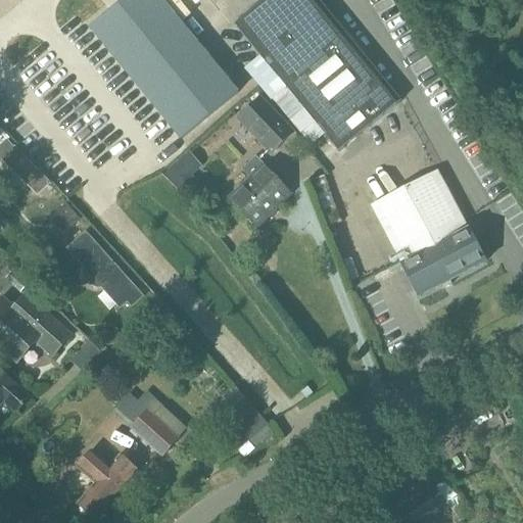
[(162,0),(125,0),(90,29),(181,141),(239,93),(162,0)]
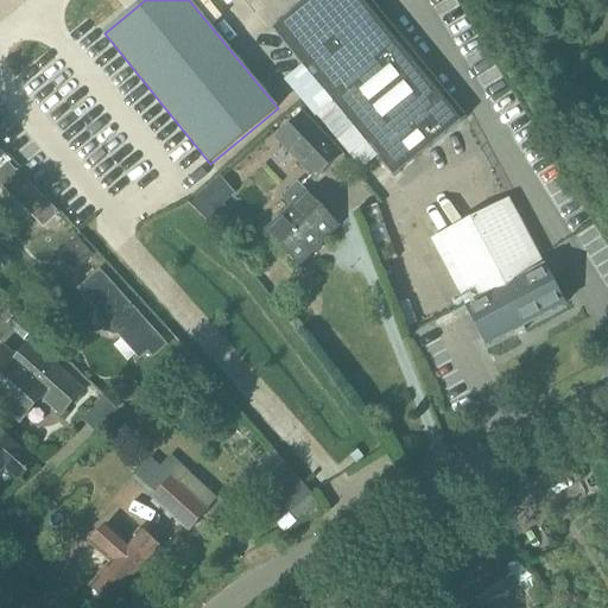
[(308,0),(274,27),(398,179),(470,120),(454,99),(449,103),(419,67),(424,62),(394,25),(390,30),(365,0),(308,0)]
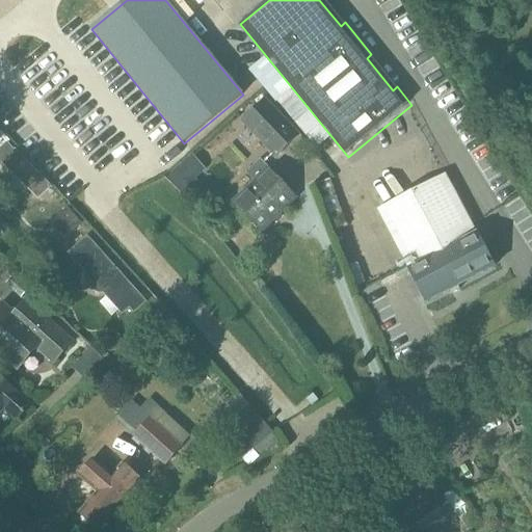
[(241,122),(276,159),(301,136),(266,99),(241,122)]
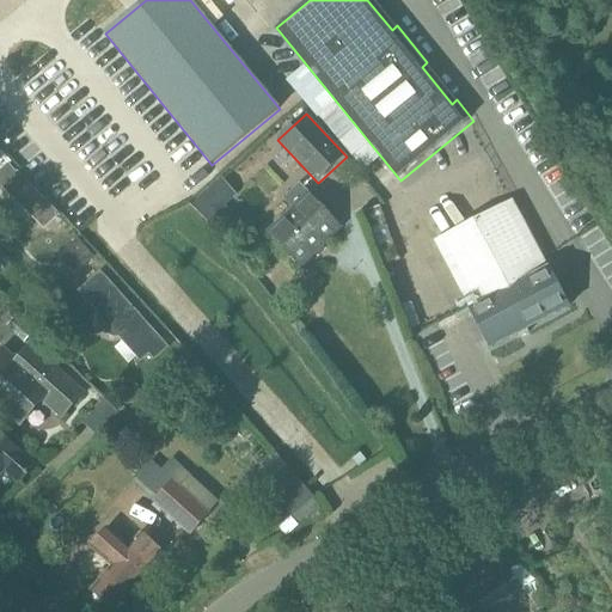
[(17,172),(10,165),(12,161),(0,148),(0,190),(2,189),(24,212),(35,222),(51,207),(41,195),(19,172),(18,171),(17,172)]
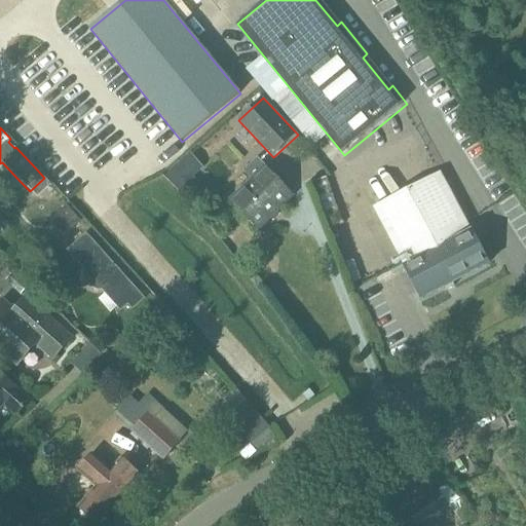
[(259,229),(294,196),(259,158),(246,171),(254,179),(231,199),(259,229)]
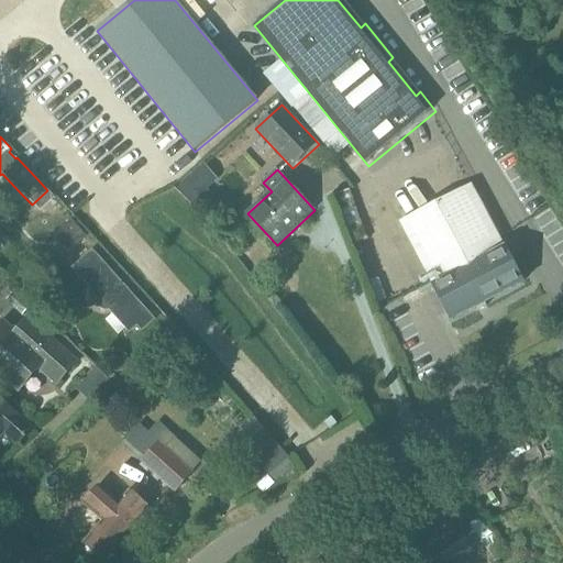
[(218,180),(216,177),(206,186),(201,180),(185,196),(199,211),(214,197),(208,190),(218,180)]
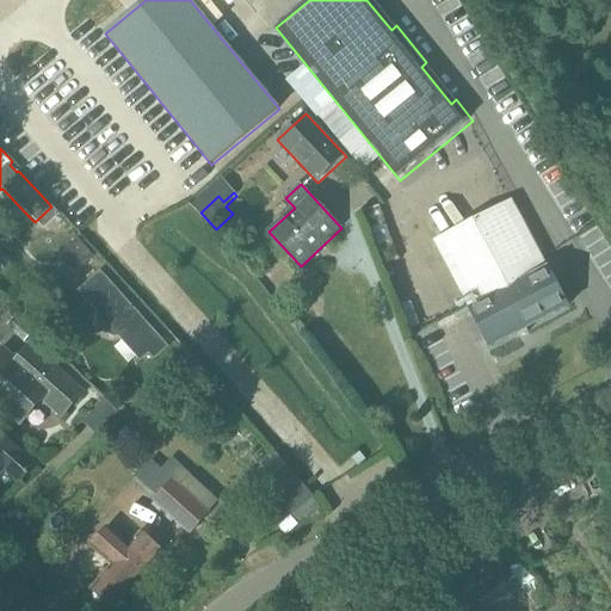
[(512,198),(434,239),(491,346),(567,306),(512,198)]
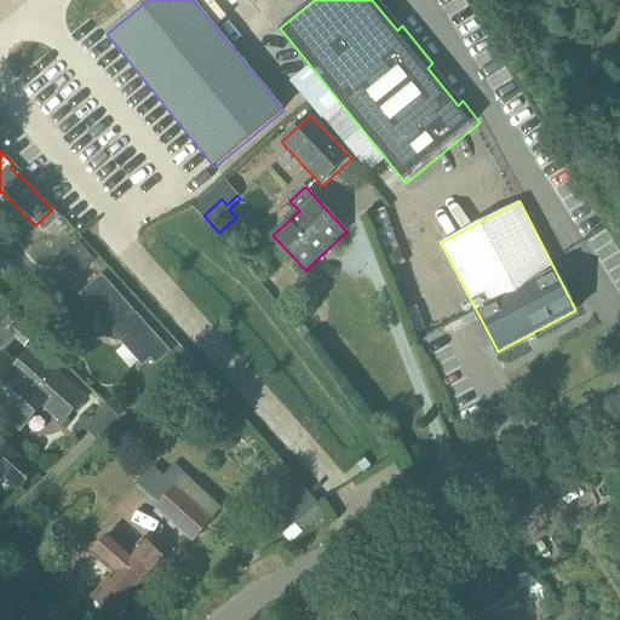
[(395,246),(388,228),(375,233),(383,251),(395,246)]
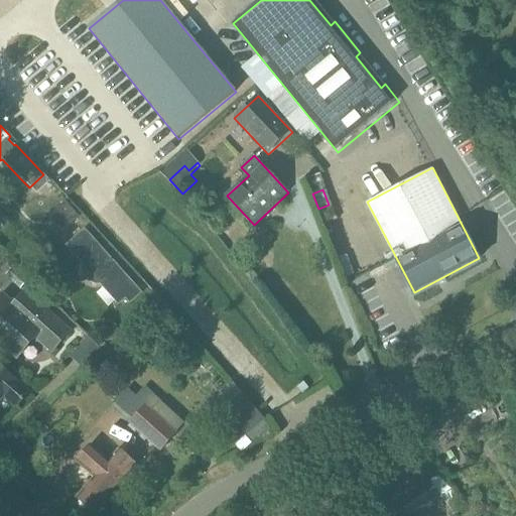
[(77,217),(66,205),(52,216),(63,228),(77,217)]
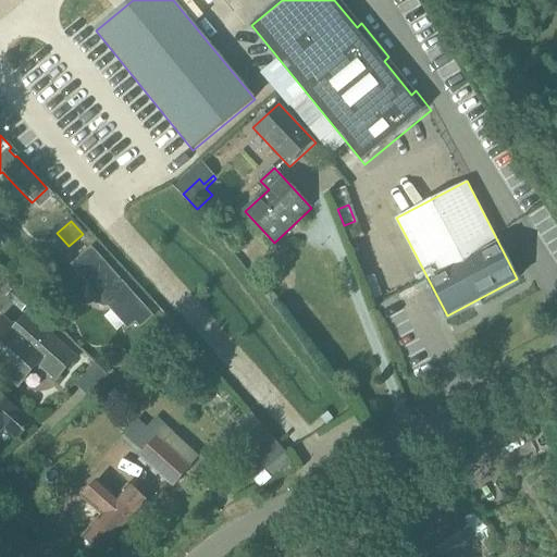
[(0,247),(10,237),(0,226),(0,247)]
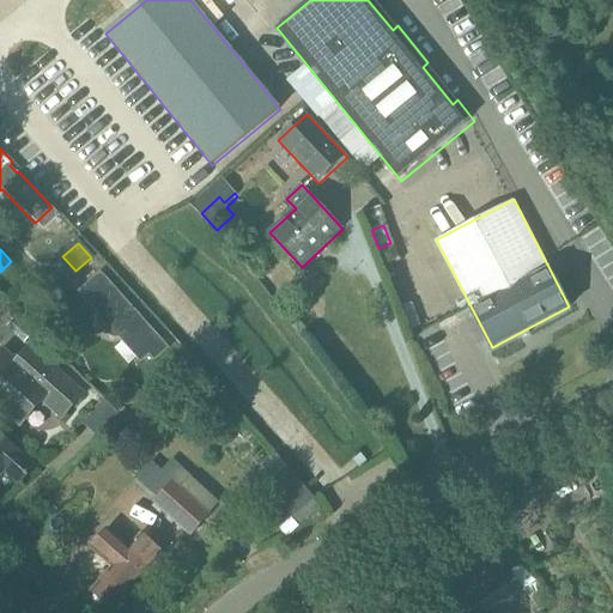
[(162,356),(158,351),(163,346),(95,273),(78,289),(99,311),(97,317),(98,326),(108,337),(116,339),(119,339),(141,363),(149,356),(151,358),(155,362),(162,356)]
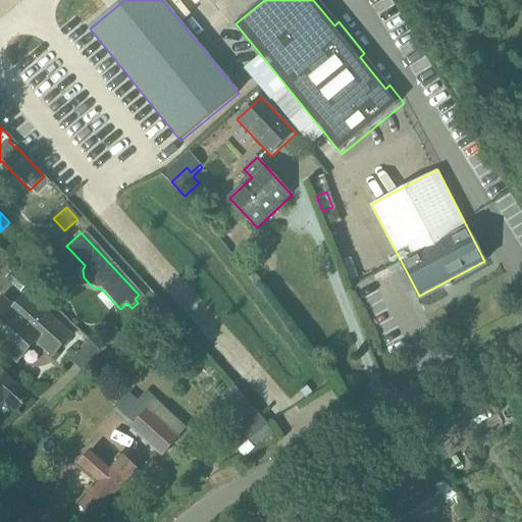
[(13,270),(5,279),(20,293),(30,283),(13,270)]
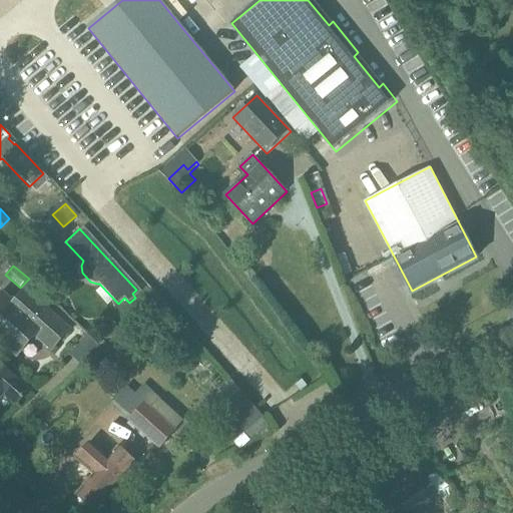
[(22,293),(10,307),(0,298),(0,342),(14,354),(32,334),(48,349),(65,330),(22,293)]
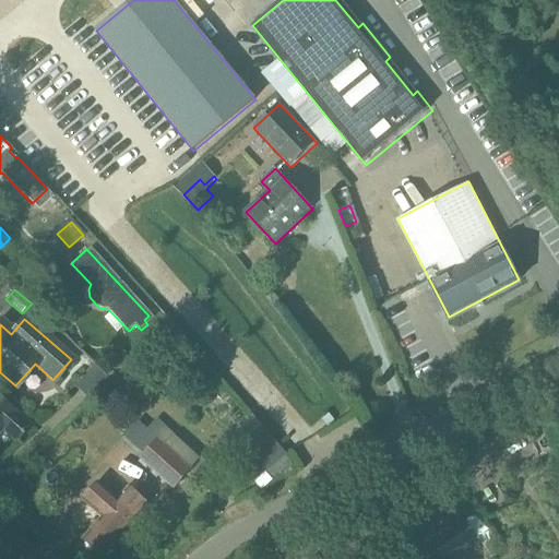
[(116,371),(125,368),(129,360),(126,352),(117,348),(108,353),(108,367),(116,371)]
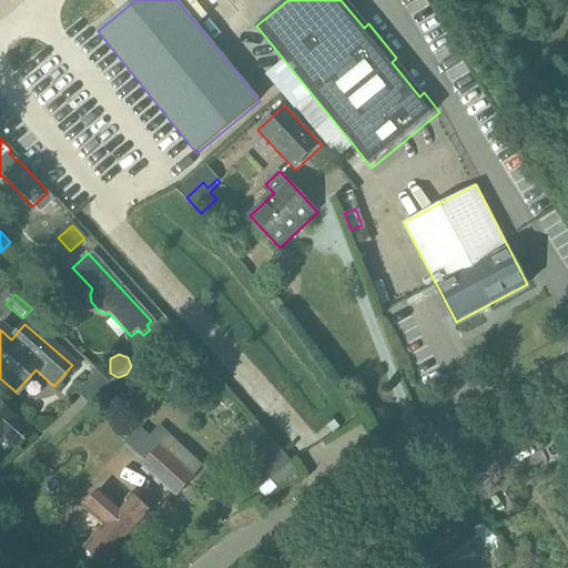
[(112,384),(98,372),(77,393),(90,406),(112,384)]
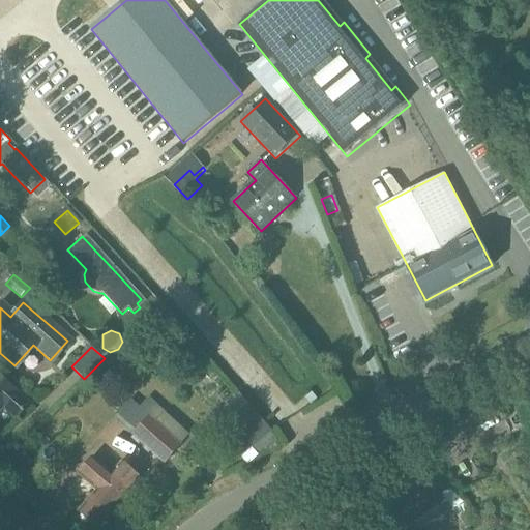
[(28,405),(0,381),(0,408),(2,406),(16,418),(28,405)]
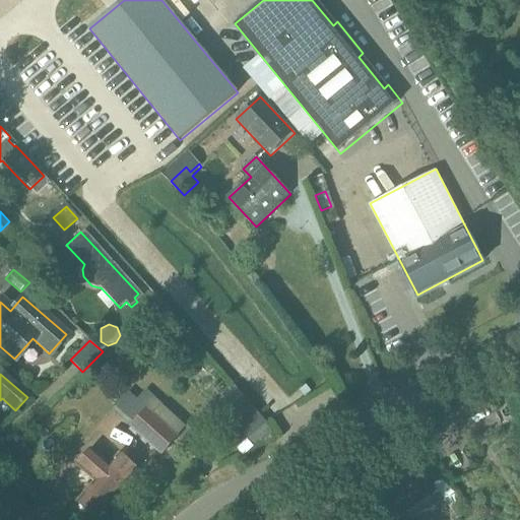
[(311,392),(307,385),(300,390),(305,397),(311,392)]
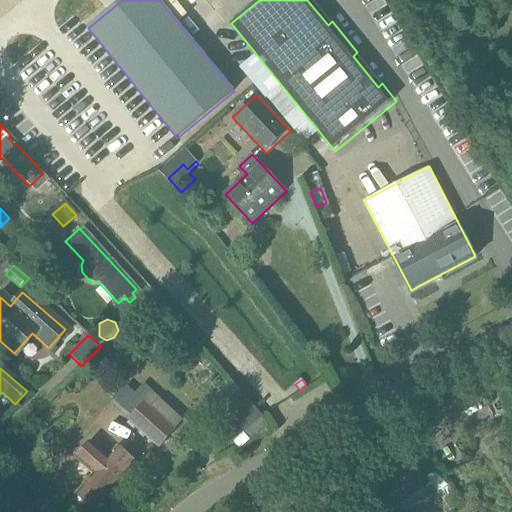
[(248,442),(272,428),(229,381),(210,398),(248,442)]
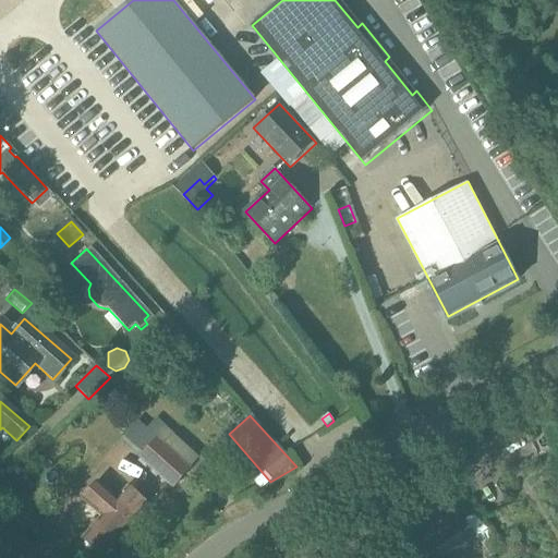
[(171,486),(189,468),(198,457),(157,419),(147,428),(138,421),(121,440),(141,458),(141,459),(171,486)]
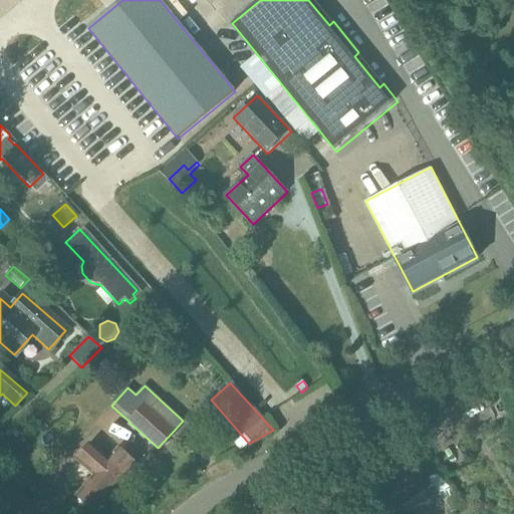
[(90,472),(94,475),(75,497),(93,513),(136,466),(119,452),(109,463),(89,445),(75,460),(89,473),(90,472)]
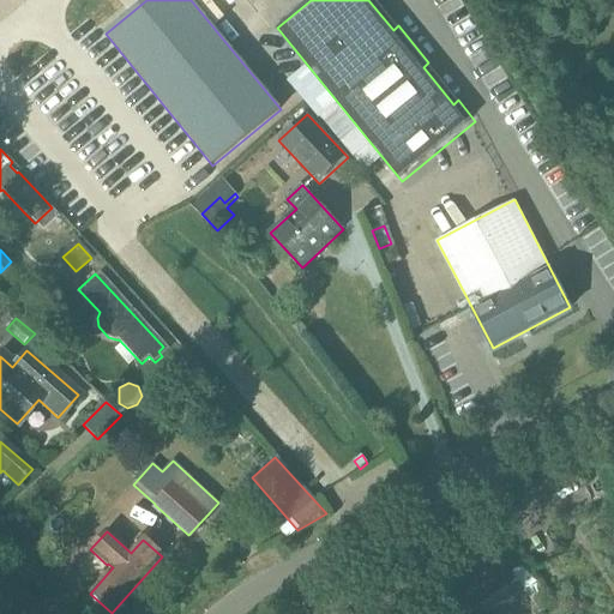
[(546,613),(559,606),(528,560),(473,601),(481,613),(491,613),(523,591),(540,613),(546,613)]
